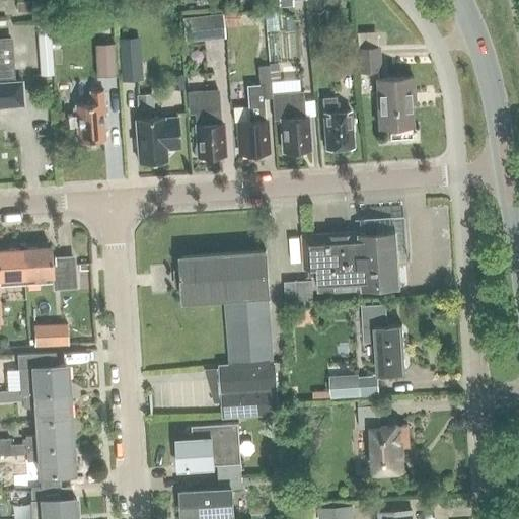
[(277,11),(265,13),(266,31),(279,30),(277,11)]
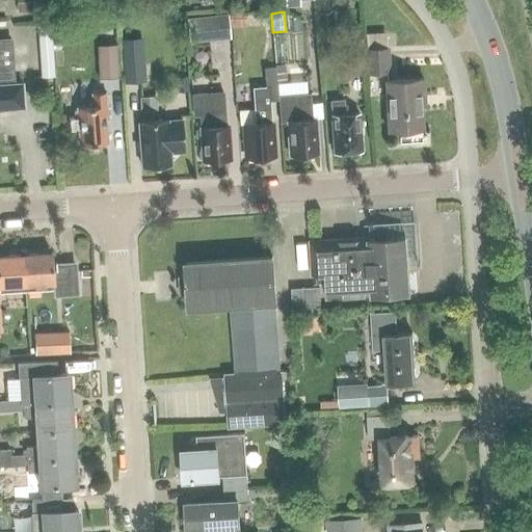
[(246,27),(245,12),(228,14),(229,28),(246,27)]
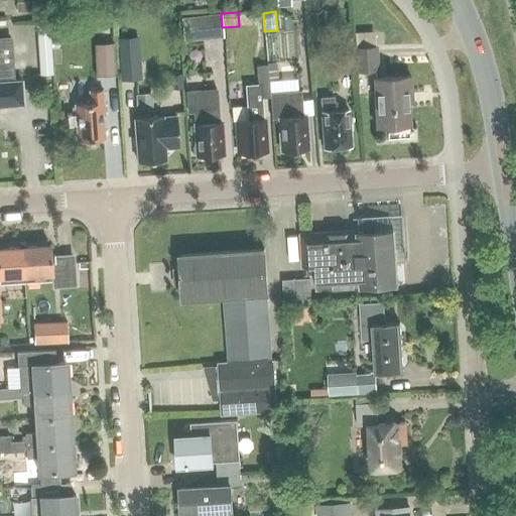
[(211,17),(182,19),(184,39),(213,36),(211,17)]
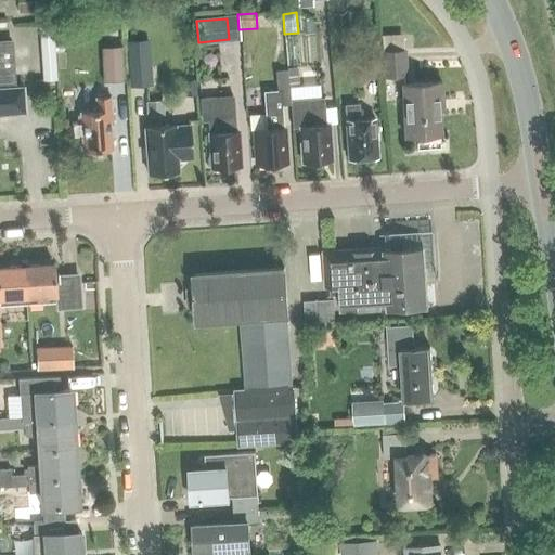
[(49,26),(37,26),(40,81),(53,80),(49,26)]
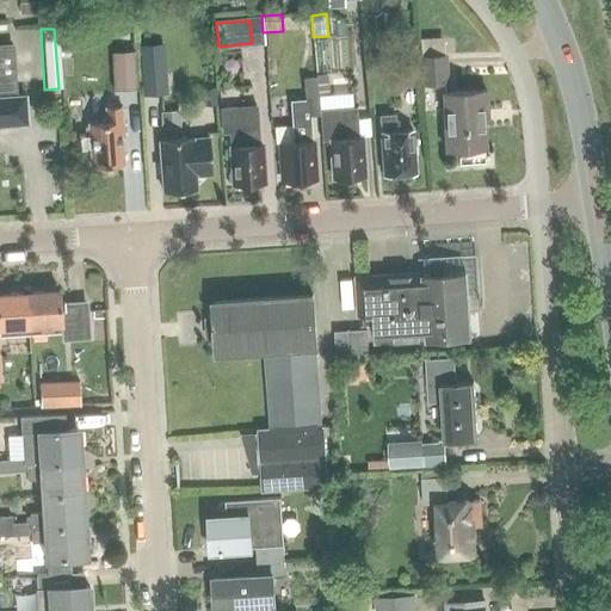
[(111,36),(111,49),(130,49),(131,36),(111,36)]
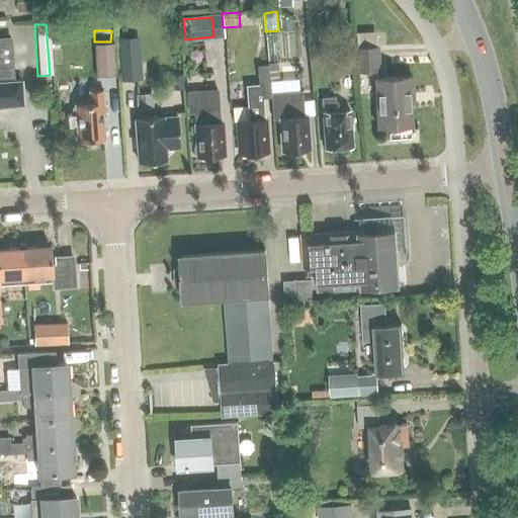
[(142,77),(139,36),(119,37),(122,78),(142,77)]
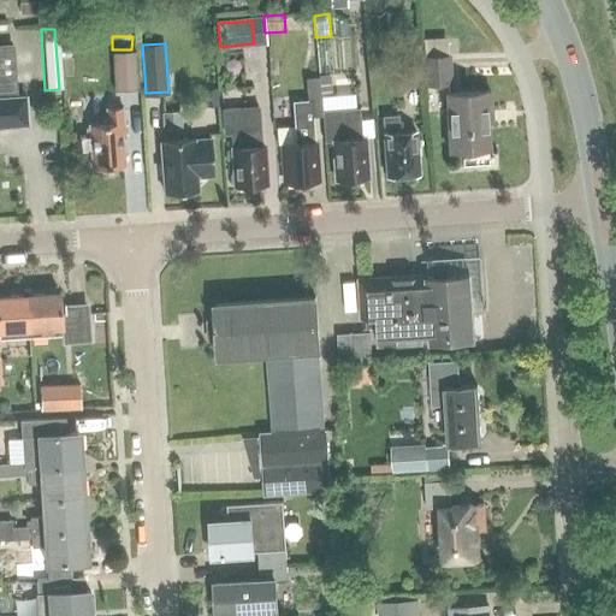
[(0,125),(25,124),(24,95),(13,95),(9,46),(0,45),(0,125)]
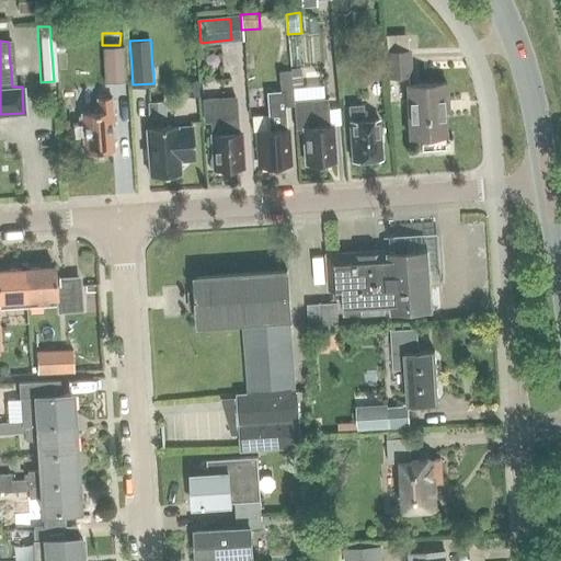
[(119,48),(99,50),(102,83),(123,82),(119,48)]
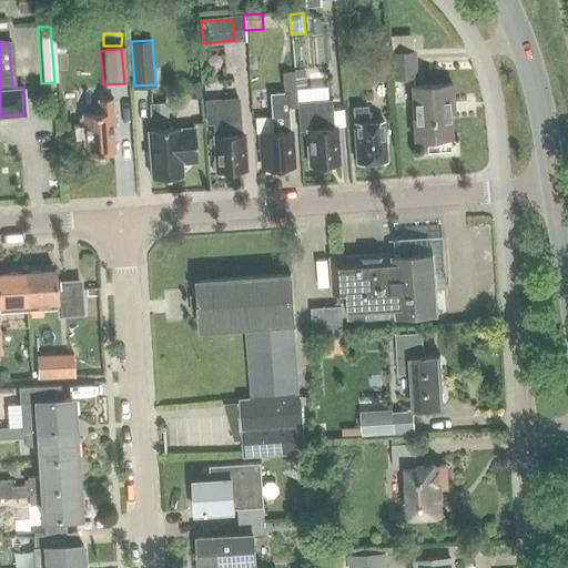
[(413,52),(391,53),(393,79),(415,78),(413,52)]
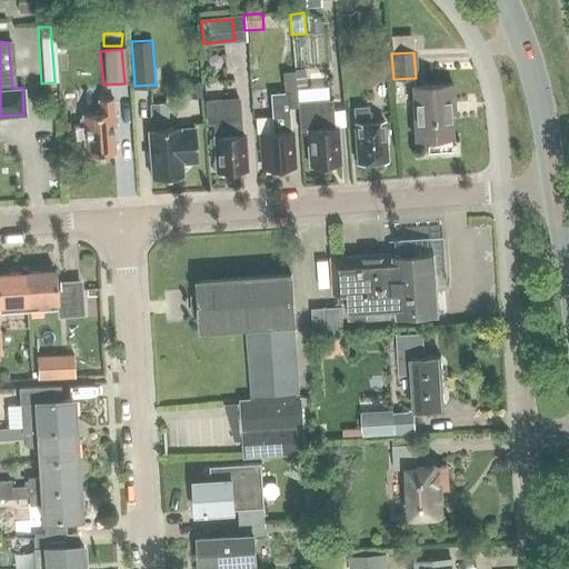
[(297,92),(308,92),(307,69),(305,69),(296,70),(297,92)]
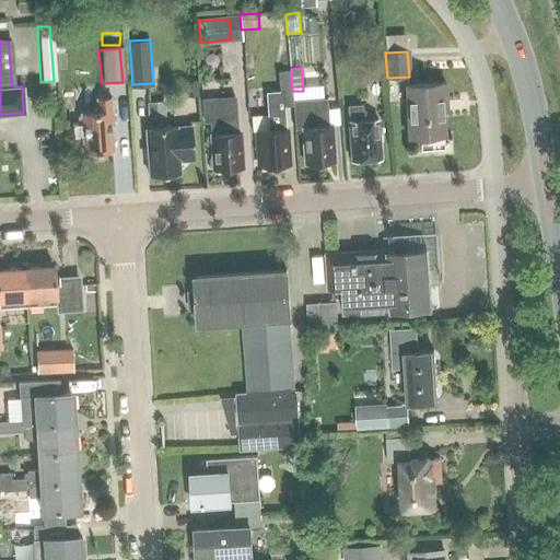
[(251,117),(252,131),(257,131),(259,167),(288,166),(286,129),(283,129),(281,102),(292,101),(291,72),(279,73),(280,94),(266,95),(268,116),(251,117)]
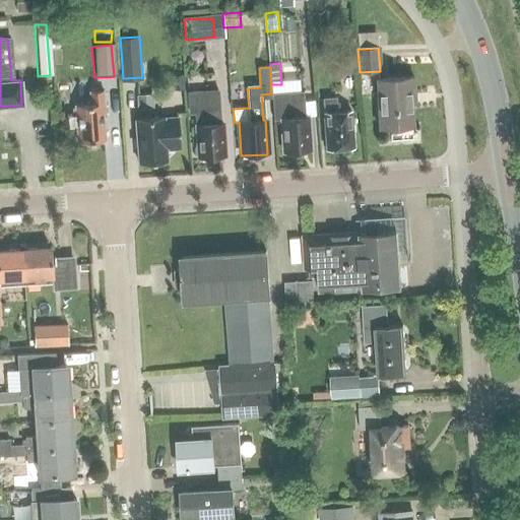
[(185,90),(184,75),(173,76),(174,90),(185,90)]
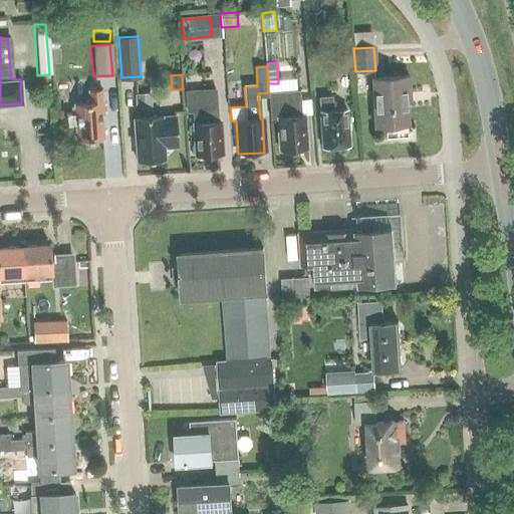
[(370,79),(372,113),(373,129),(407,125),(405,92),(409,92),(408,76),(370,79)]
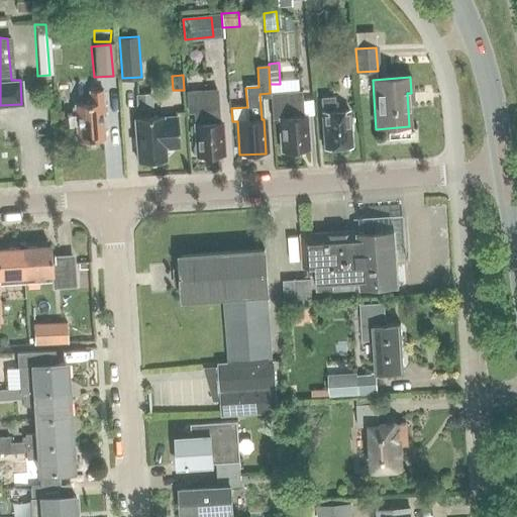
[(104,139),(102,114),(100,90),(89,90),(89,101),(74,103),(76,141),(104,139)]
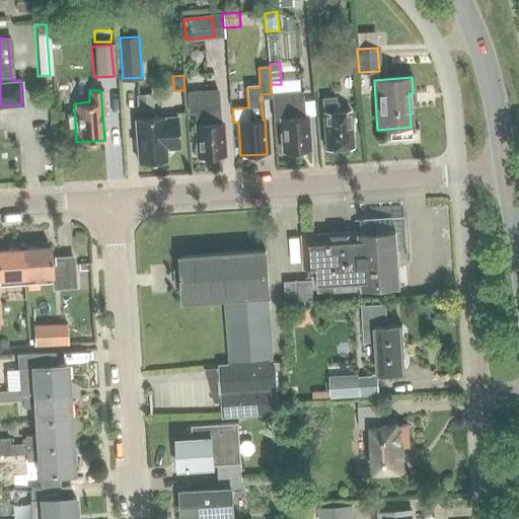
[(218,91),(188,93),(190,114),(195,113),(196,125),(198,158),(224,157),(222,123),(220,123),(218,91)]
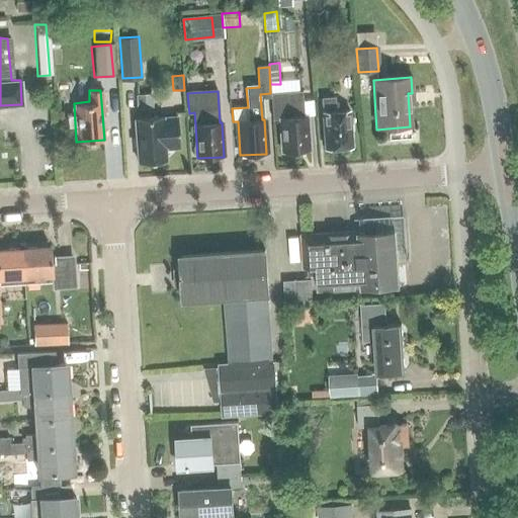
[(273,120),(280,120),(283,153),(309,151),(307,116),(305,117),(303,92),(271,94),(273,120)]
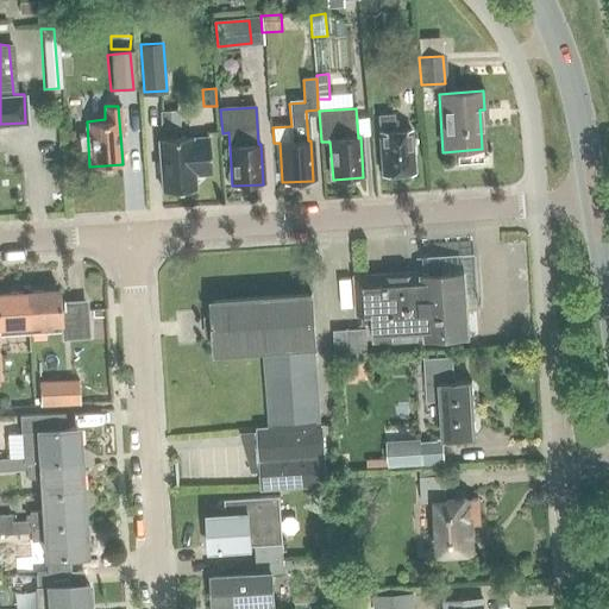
[(414,174),(412,135),(412,130),(394,131),(393,114),(378,115),(382,176),(396,175),(400,177),(407,177),(408,174),(414,174)]
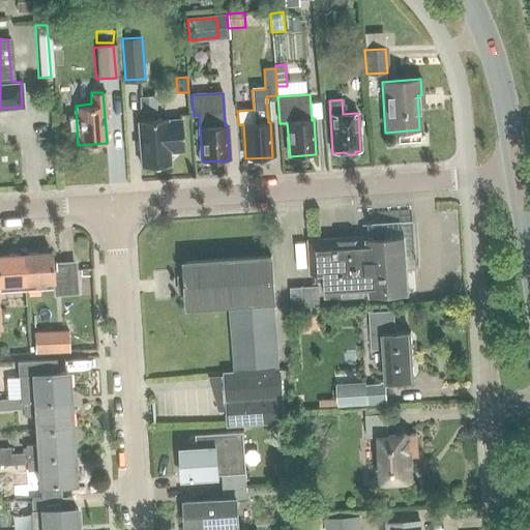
[(180,119),(167,120),(167,119),(137,121),(140,166),(156,165),(156,167),(165,166),(166,164),(169,164),(169,152),(182,151),(180,119)]
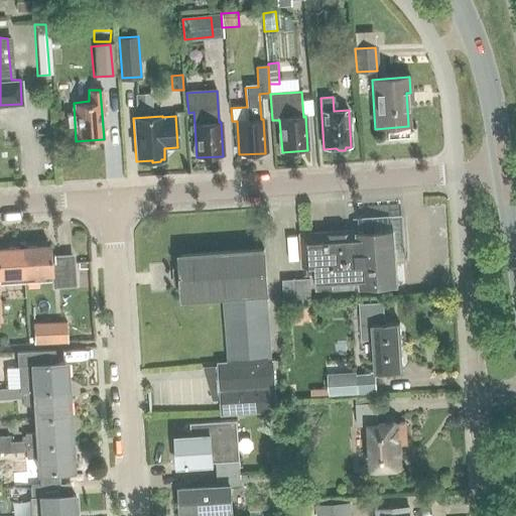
[(399,285),(394,233),(394,232),(382,233),(381,221),(344,224),(346,237),(331,238),(330,233),(302,236),(304,267),(306,267),(306,276),(316,276),(318,291),(354,288),(353,280),(362,279),(363,288),(399,285)]
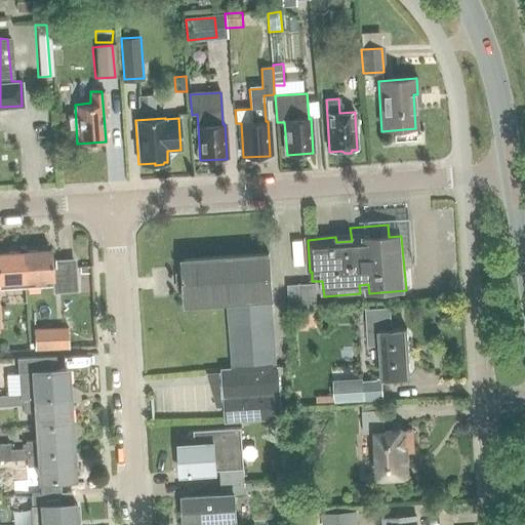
[(49,250),(23,252),(25,288),(52,286),(56,286),(56,291),(55,291),(55,292),(75,291),(73,264),(55,265),(54,261),(53,261),(54,269),(51,269),(49,250)]
